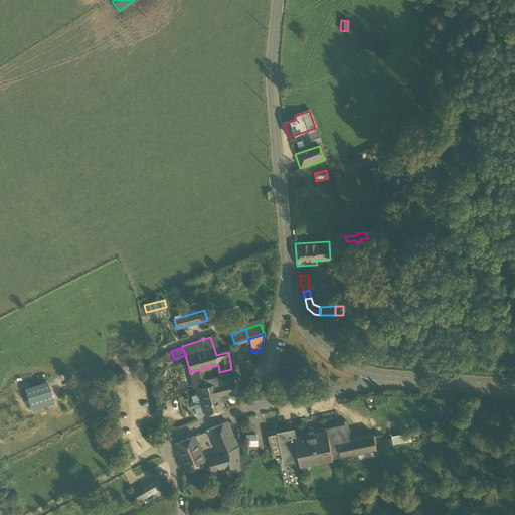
[(202,369),(194,371),(195,371),(199,387),(207,385),(202,369)]
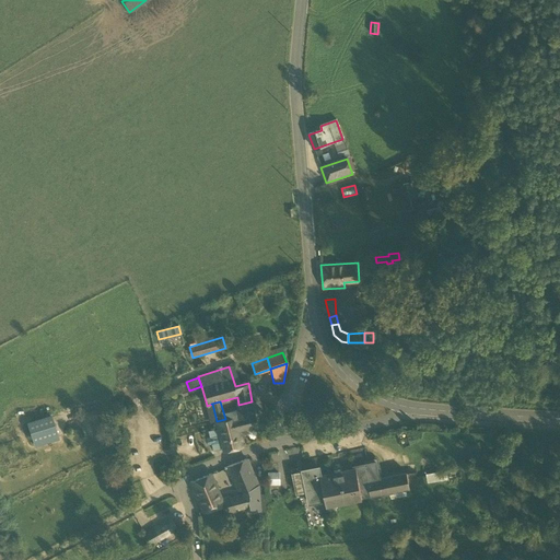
[(252,401),(238,405),(241,415),(233,417),(236,430),(242,429),(257,424),(252,401)]
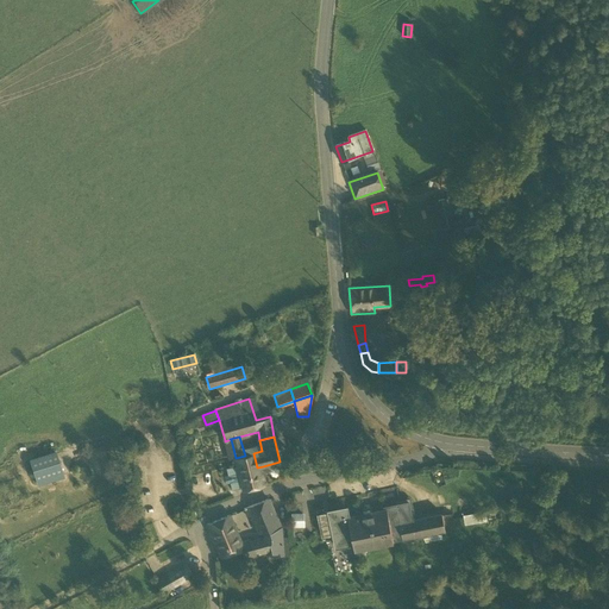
[(30,459),(38,483),(63,476),(56,452),(30,459)]
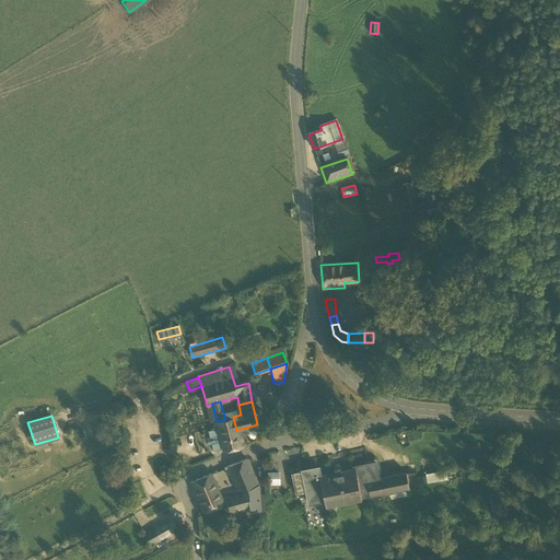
[(225,419),(217,421),(218,428),(223,448),(223,450),(241,445),(238,436),(236,430),(233,417),(225,419)]
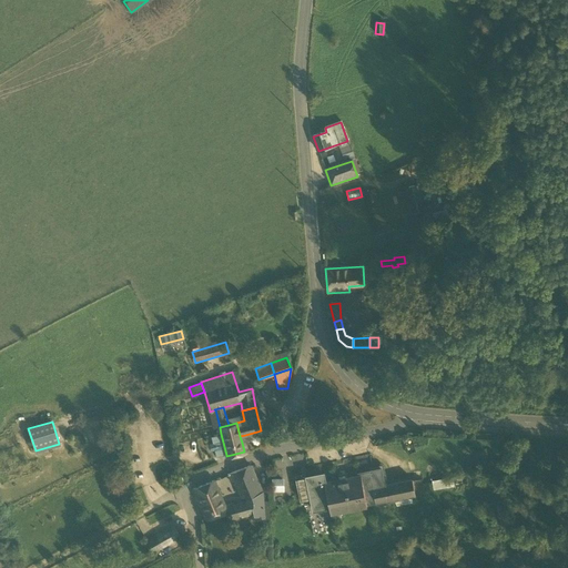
[(84,442),(82,434),(72,437),(74,445),(84,442)]
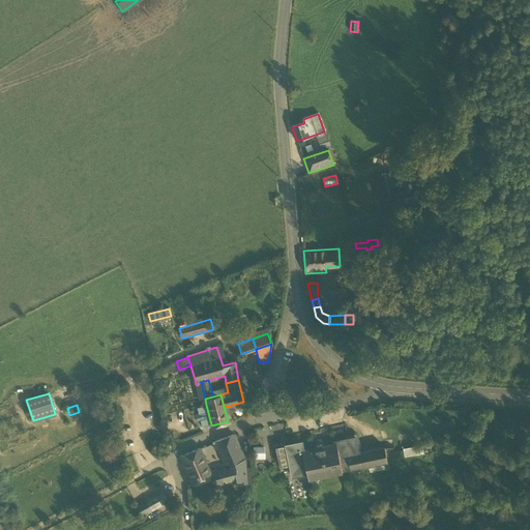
[(197,408),(202,427),(211,424),(206,405),(197,408)]
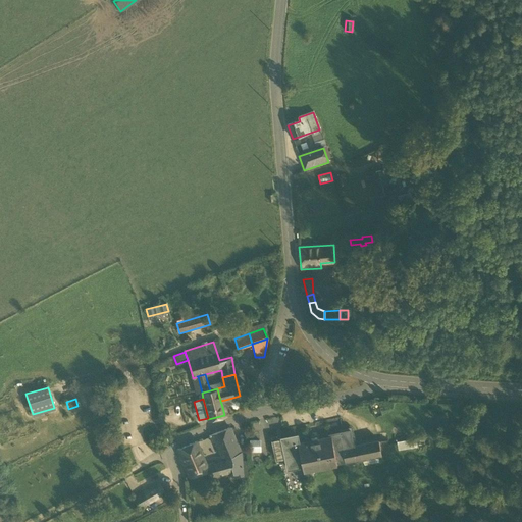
[(230,403),(225,400),(220,401),(222,407),(227,409),(230,403)]
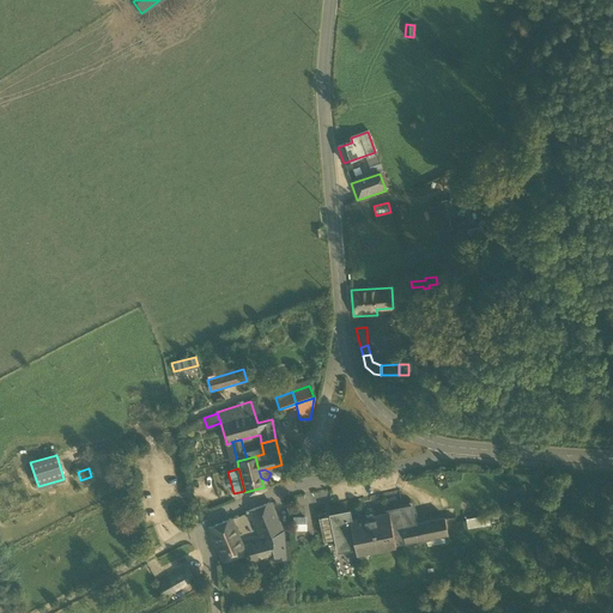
[(271,502),(247,513),(249,520),(259,516),(267,536),(269,535),(281,530),(271,502)]
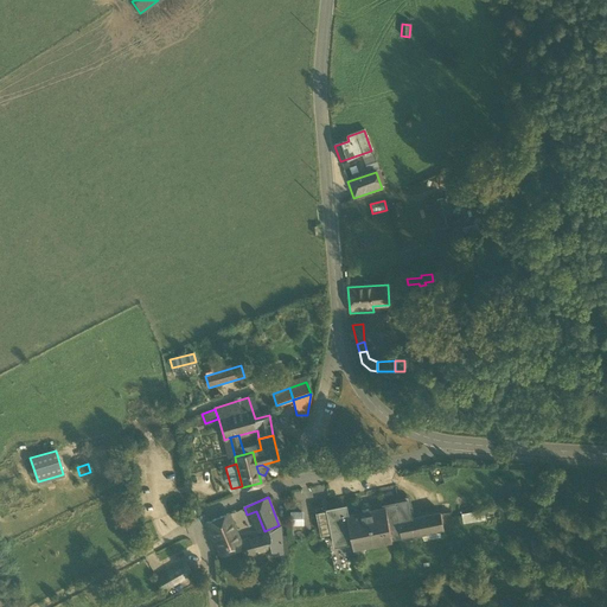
[(363,511),(347,515),(346,506),(328,510),(334,532),(337,545),(344,544),(353,542),(355,547),(365,544),(364,540),(391,534),(391,538),(425,531),(441,529),(445,528),(442,512),(411,518),(408,499),(384,504),(385,506),(372,509),(372,506),(369,504),(365,505),(363,509),(363,511)]
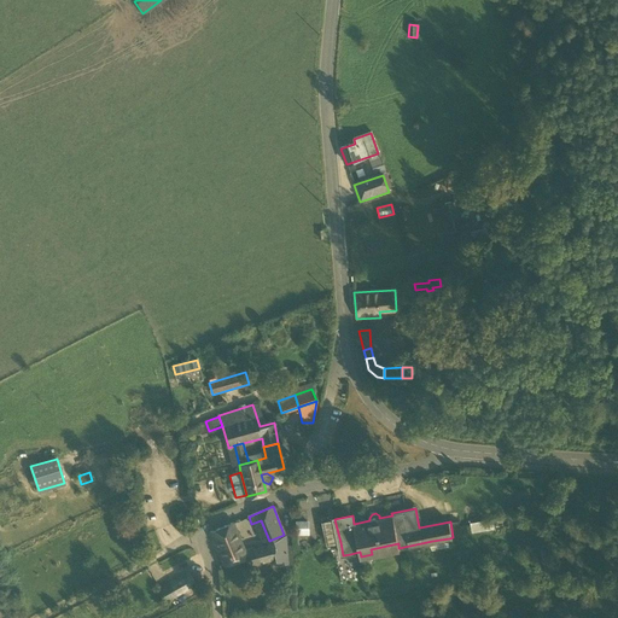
[(293,534),(308,534),(308,519),(293,519),(293,534)]
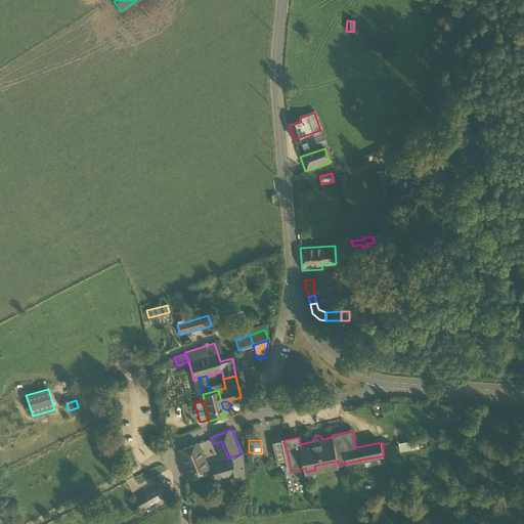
[(284,440),(276,441),(280,462),(289,460),(284,440)]
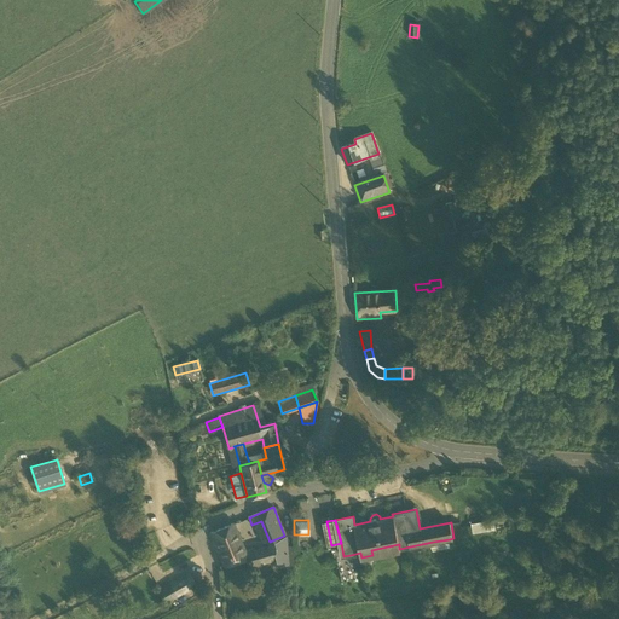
[(472,532),(484,530),(481,521),(470,524),(472,532)]
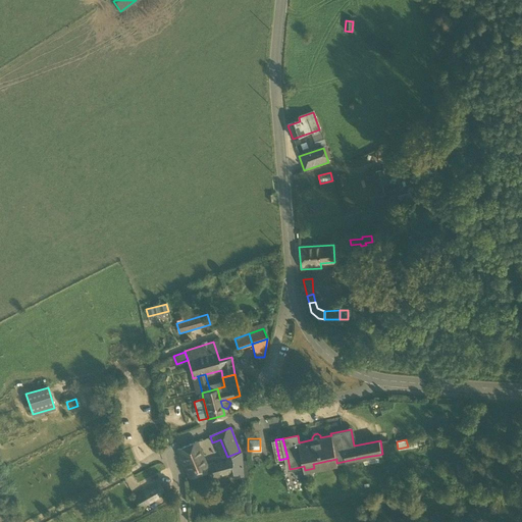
[(197,441),(177,450),(189,477),(207,471),(208,470),(206,465),(197,441)]
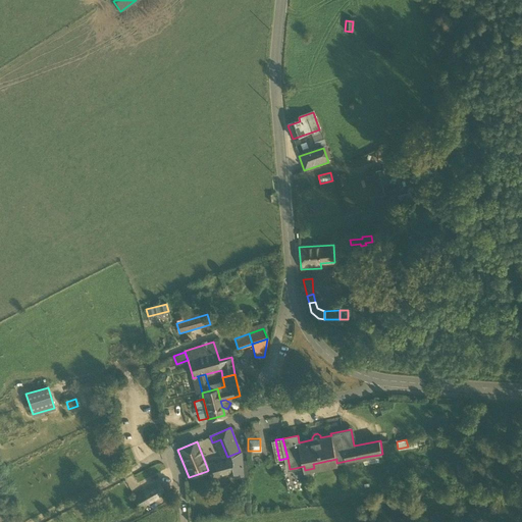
[(240,452),(229,456),(230,461),(232,471),(233,477),(242,475),(242,474),(241,461),(240,452)]
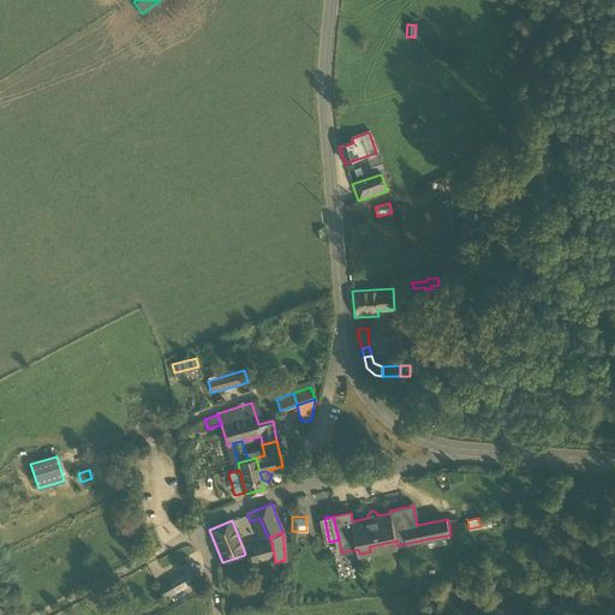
[(254,548),(254,549),(256,560),(257,559),(274,555),(272,543),(254,548)]
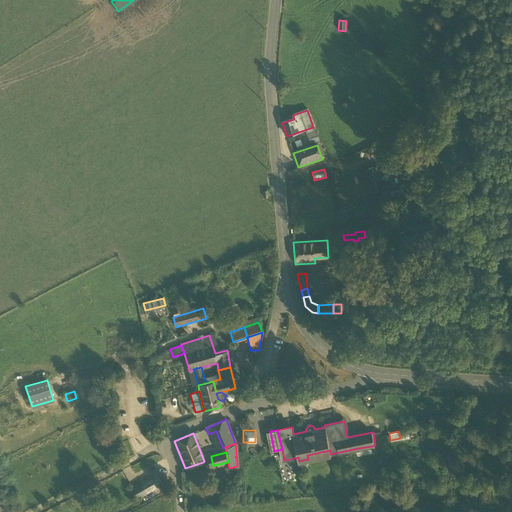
[(210,454),(202,456),(204,461),(203,462),(207,473),(216,471),(214,465),(213,466),(211,457),(211,456),(210,454)]
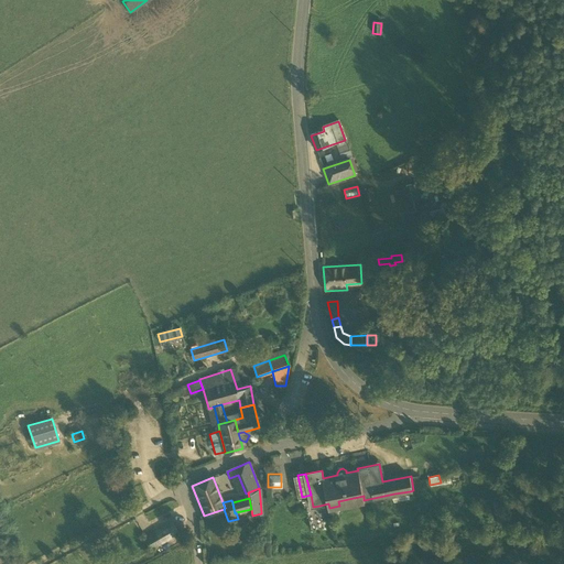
[(328,503),(320,506),(321,514),(329,512),(329,508),(328,503)]
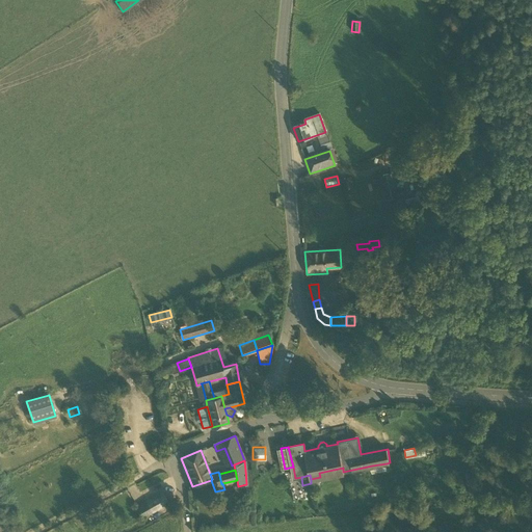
[(167,503),(162,494),(145,503),(151,512),(167,503)]
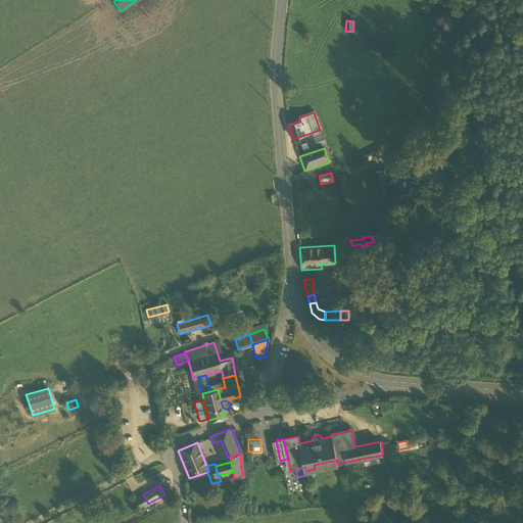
[(139,508),(148,504),(143,494),(135,500),(139,508)]
